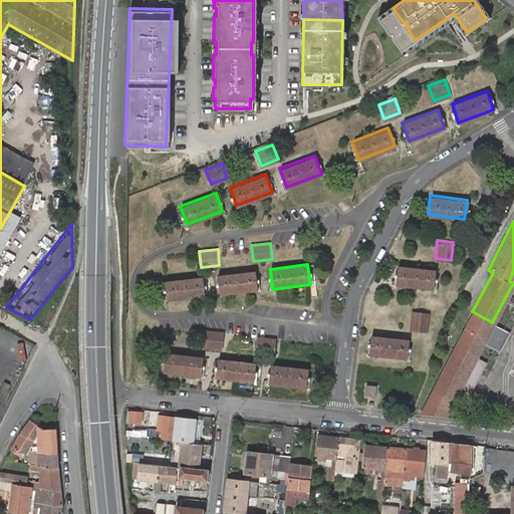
[(396,264),(394,284),(432,287),(434,268),(396,264)]
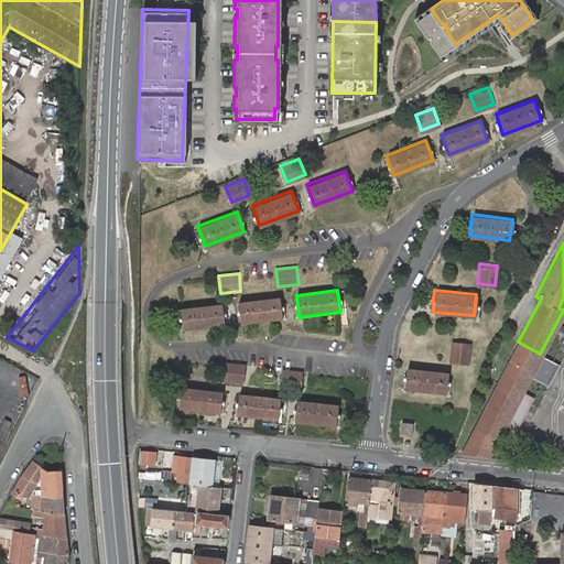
[(240,302),(242,324),(283,320),(281,297),(240,302)]
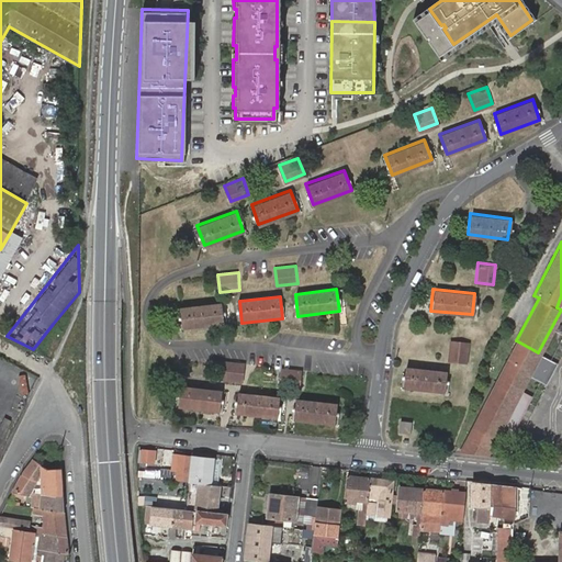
[(182,307),(184,329),(225,324),(223,302),(182,307)]
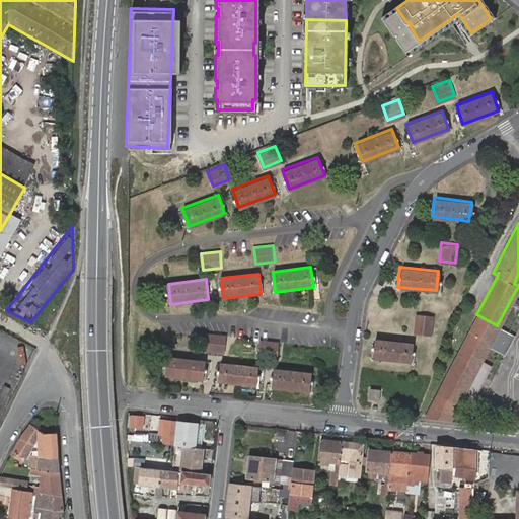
[(497,325),(476,314),(456,353),(476,364),(478,360),(486,347),(496,327),(497,325)]
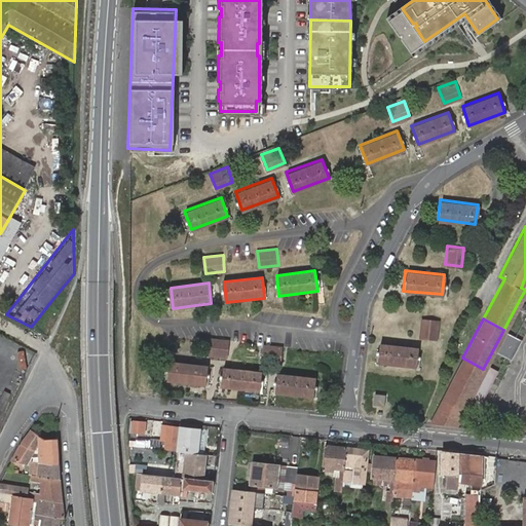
[(422,320),(420,338),(438,340),(440,322),(422,320)]
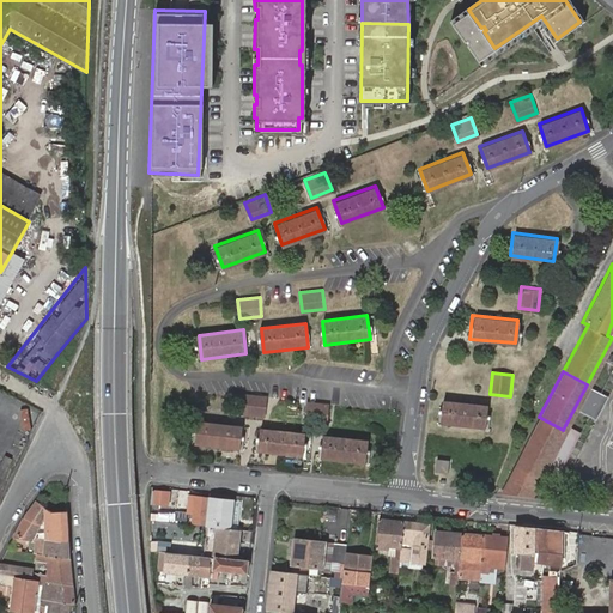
[(605,396),(586,387),(574,410),(593,420),(605,396)]
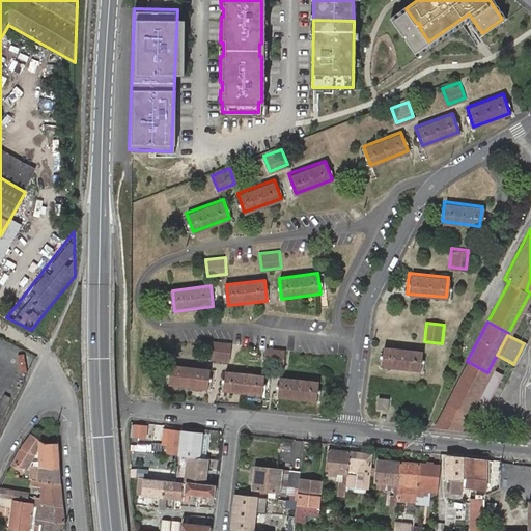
[(208,339),(206,357),(226,359),(228,341),(208,339)]
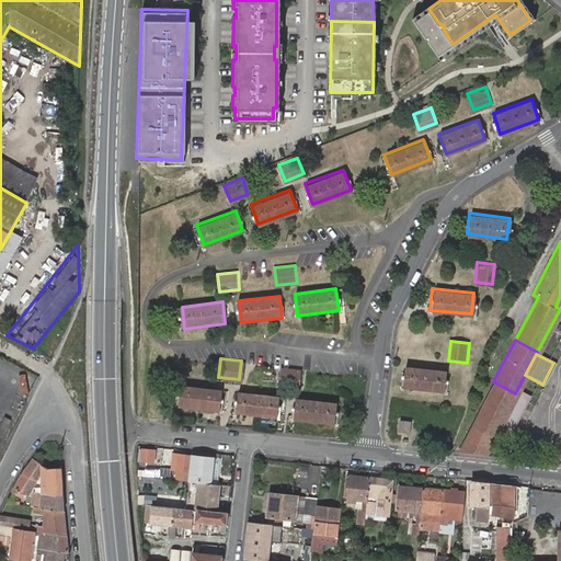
[(403,364),(401,386),(443,391),(445,368),(403,364)]
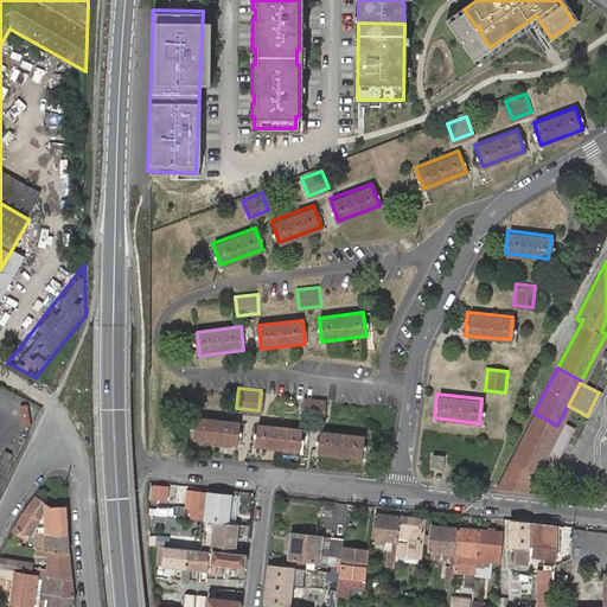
[(24,442),(40,406),(16,395),(14,397),(11,395),(6,406),(16,409),(0,442),(0,479),(12,454),(8,452),(14,439),(24,442)]
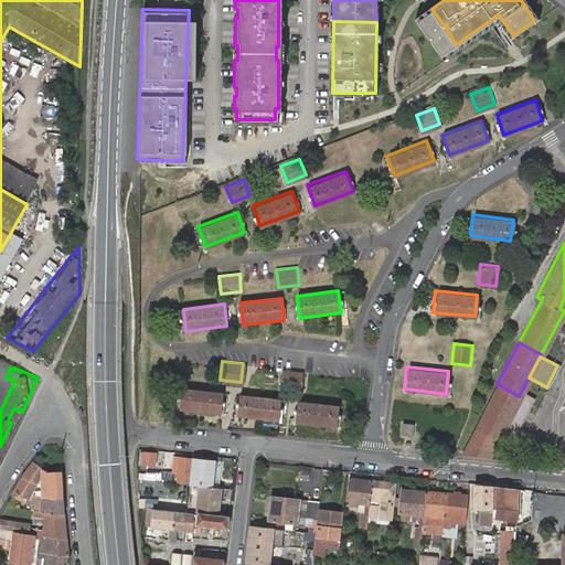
[(279,368),(277,385),(299,387),(301,370),(279,368)]
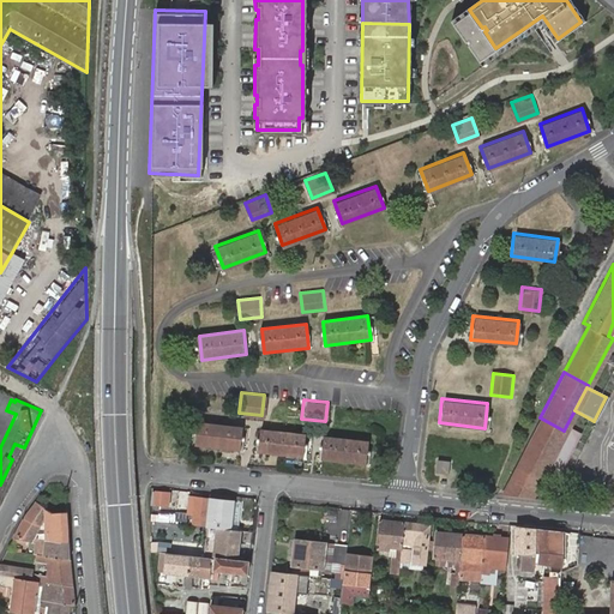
[(500,492),(530,495),(548,461),(554,461),(561,461),(563,461),(578,431),(566,426),(564,431),(540,417),(500,492)]
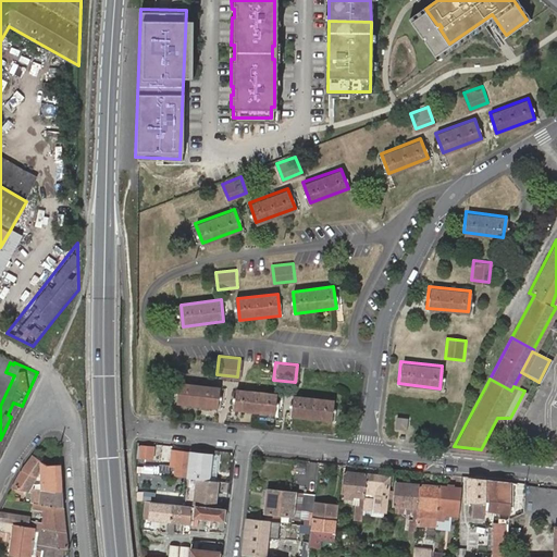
[(177,380),(175,400),(217,405),(219,385),(177,380)]
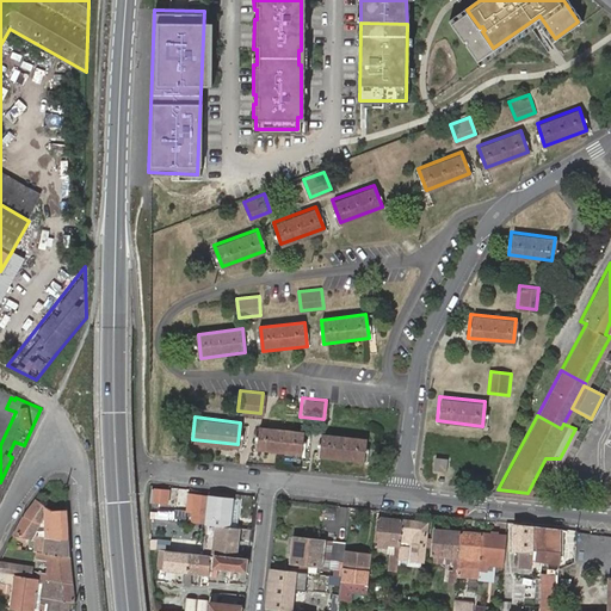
[(257,424),(254,446),(298,451),(301,429),(257,424)]
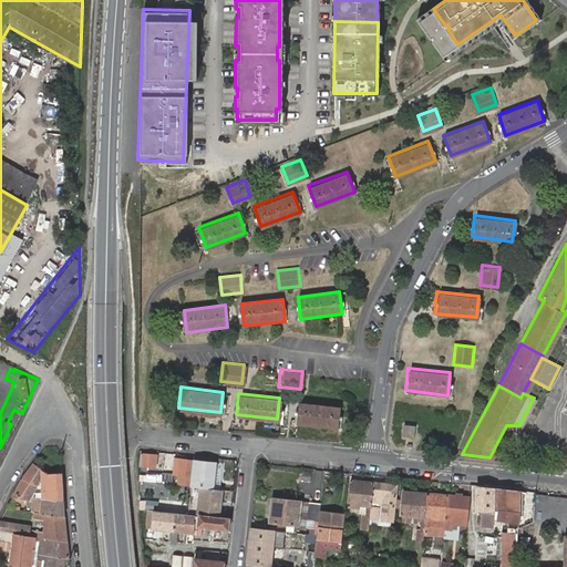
[(297,400),(295,421),(337,425),(339,404),(297,400)]
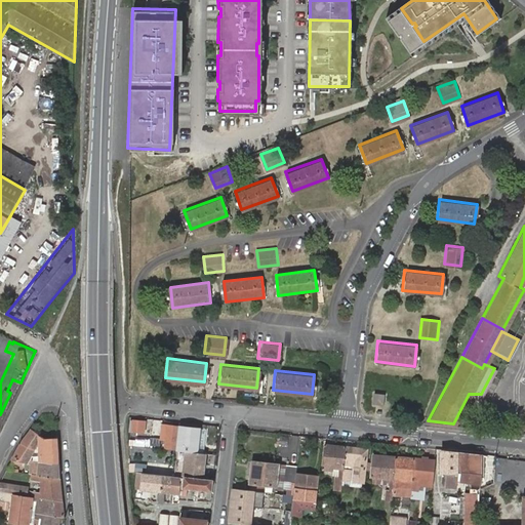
[(373,393),(372,404),(384,405),(385,394),(373,393)]
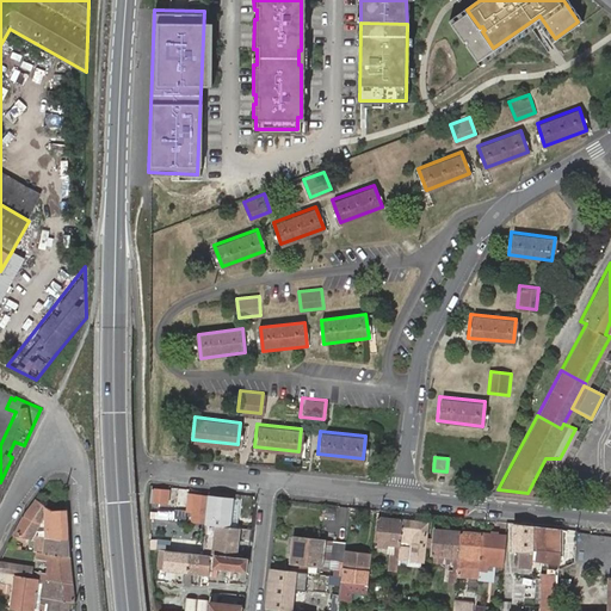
[(176,489),(156,488),(155,501),(174,503),(176,489)]
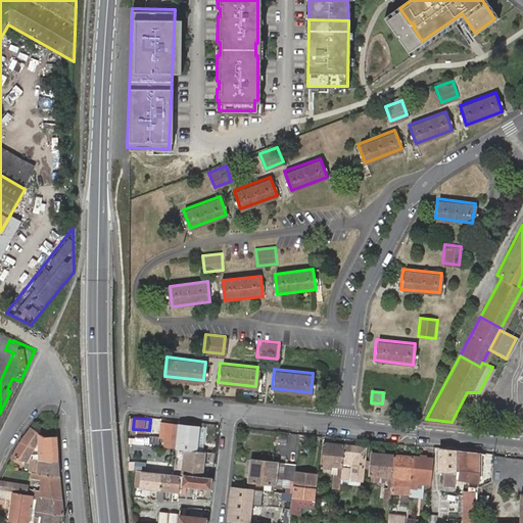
[(198,426),(168,422),(168,424),(162,423),(161,434),(167,435),(165,445),(195,449),(198,426)]
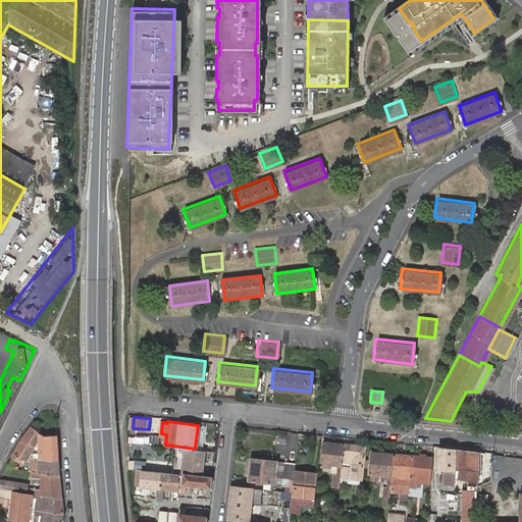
[(32,426),(21,440),(35,446),(39,439),(44,433),(32,426)]
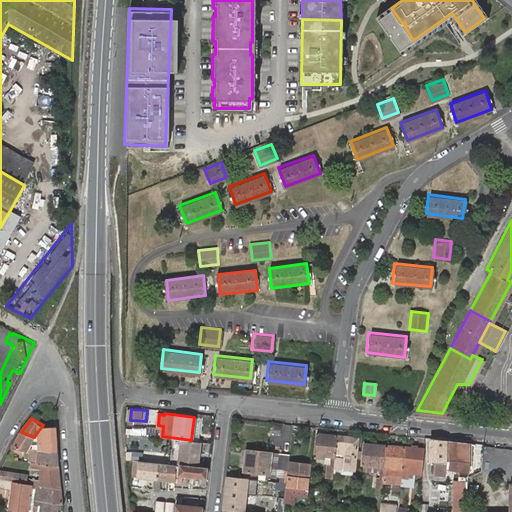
[(39,450),(58,453),(56,427),(45,426),(43,425),(38,431),(39,450)]
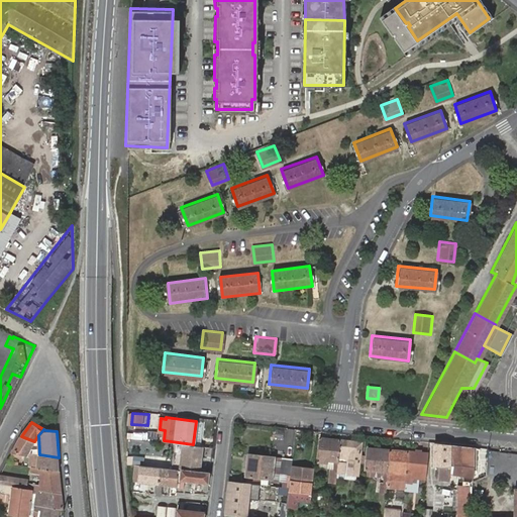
[(21,436),(11,452),(27,455),(29,452),(34,441),(21,436)]
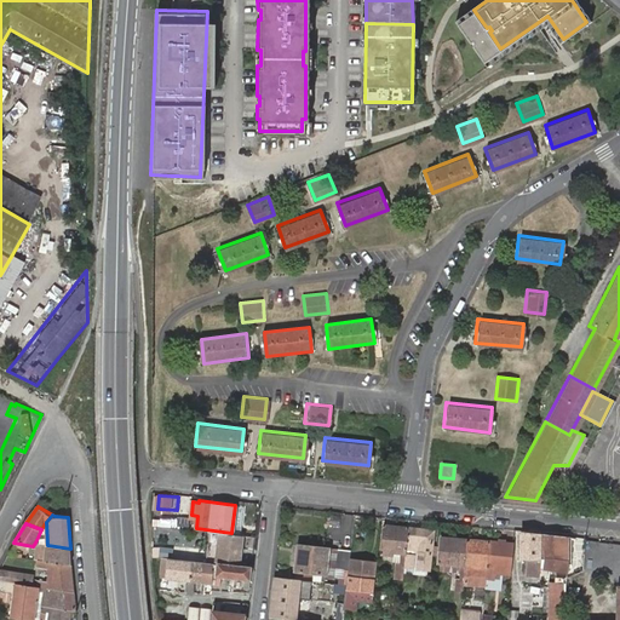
[(395,578),(403,579),(405,564),(409,527),(384,524),(380,552),(397,555),(395,578)]
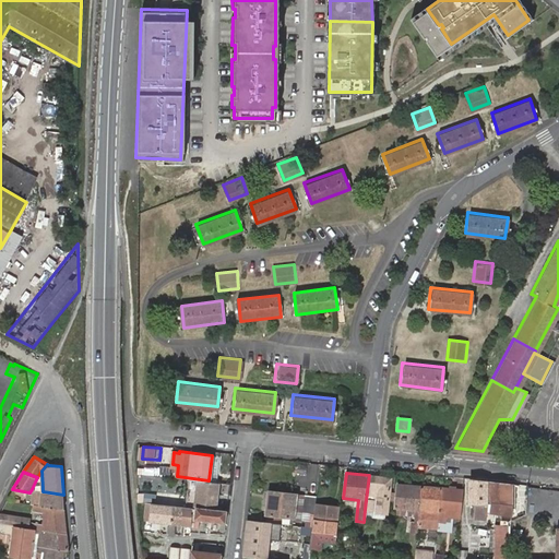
[(392,477),(369,475),(365,509),(373,510),(375,498),(390,499),(392,477)]
